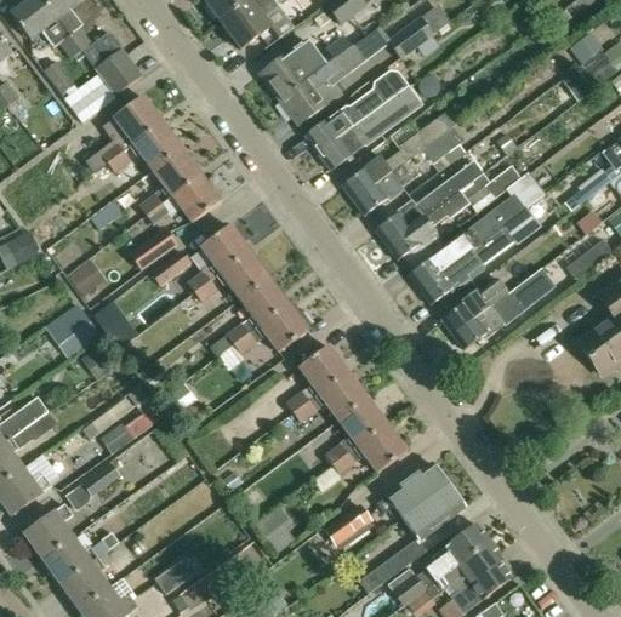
[(72,57),(80,50),(41,0),(26,0),(24,1),(23,0),(18,0),(10,6),(13,10),(10,13),(29,39),(43,29),(55,45),(60,41),(72,57)]
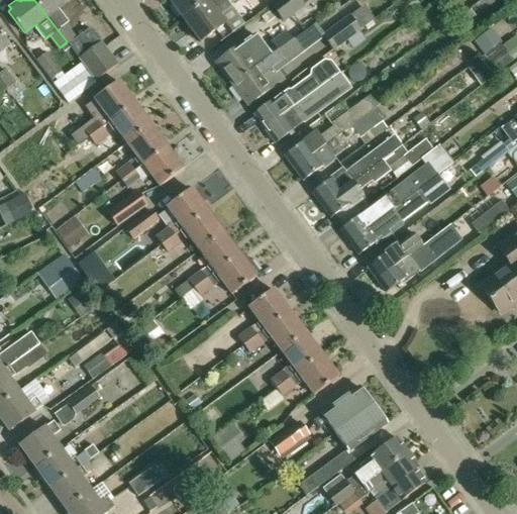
[(34,0),(67,41),(74,36),(64,23),(68,20),(58,7),(68,0),(34,0)]
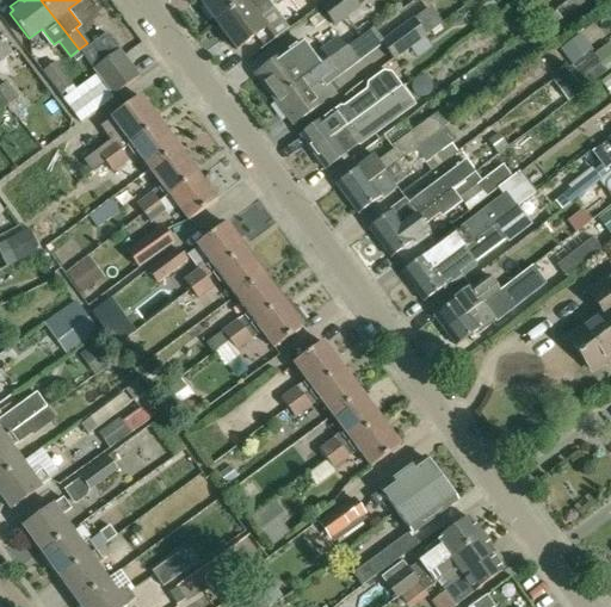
[(201,0),(216,20),(242,0),(201,0)]
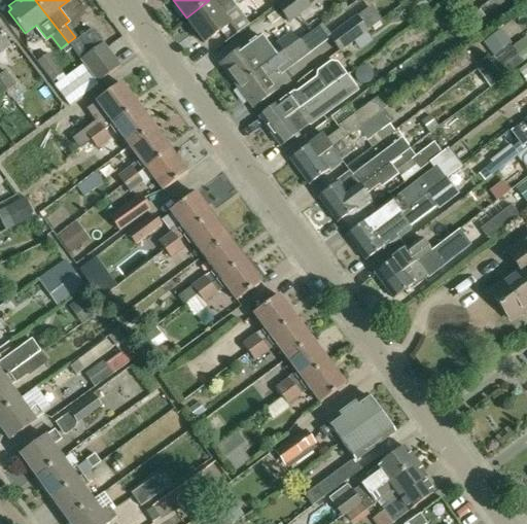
[(209,0),(186,18),(204,41),(230,22),(221,11),(233,2),(234,3),(238,0),(209,0)]
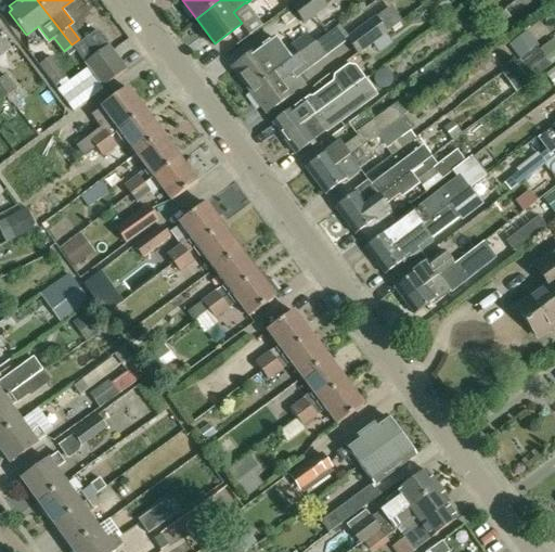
[(294,0),(289,3),(304,23),(327,5),(323,0),(294,0)]
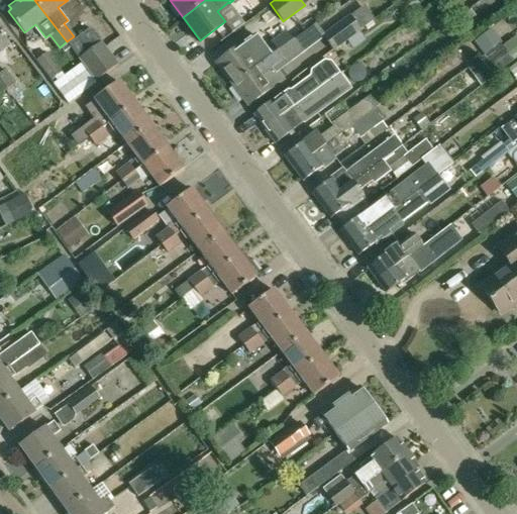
[(478,0),(477,1),(483,9),(494,1),(493,0),(478,0)]
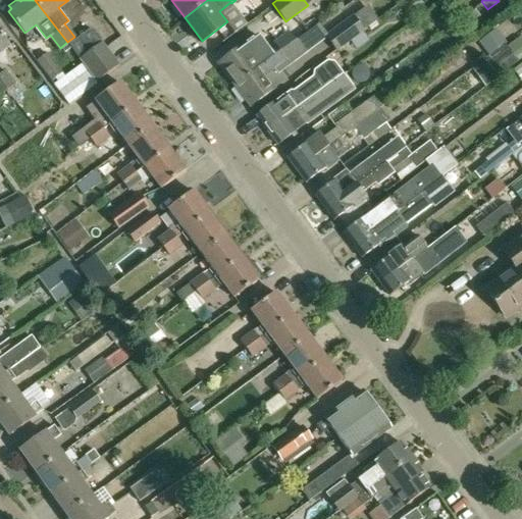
[(324,34),(335,50),(377,19),(366,3),(324,34)]
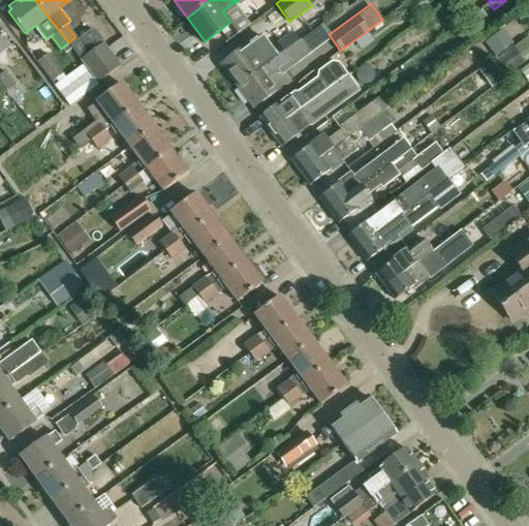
[(472,26),(487,16),(480,7),(466,18),(472,26)]
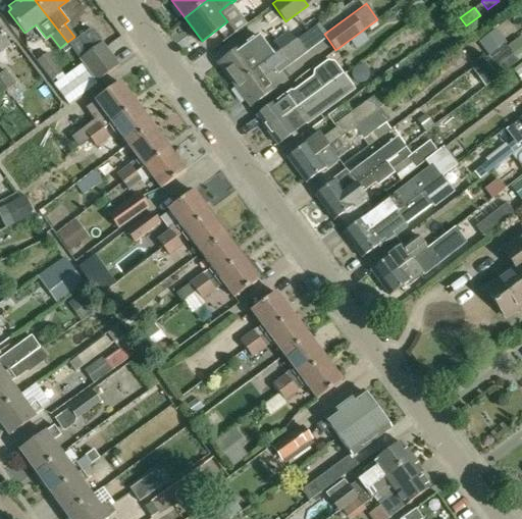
[(267,47),(258,33),(218,62),(235,84),(279,51),(280,50),(296,39),(289,31),(267,47)]
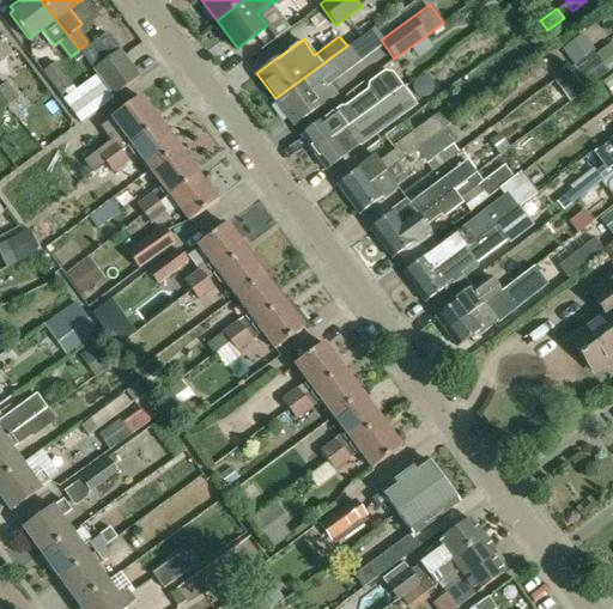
[(0,60),(10,53),(0,38),(0,60)]
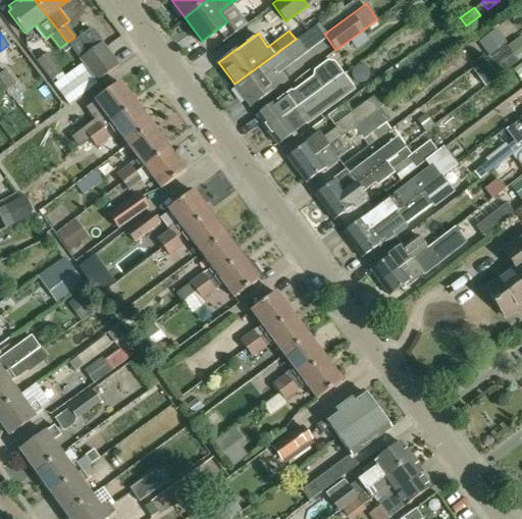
[(521,54),(521,39),(518,35),(486,60),(484,57),(471,67),(484,84),(521,54)]
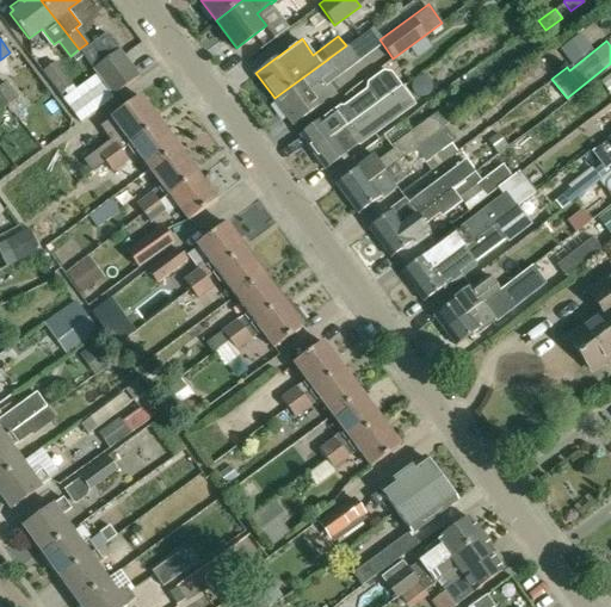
[(294,124),(322,103),(312,88),(327,76),(331,80),(357,61),(346,45),(328,59),(327,60),(275,98),(294,124)]
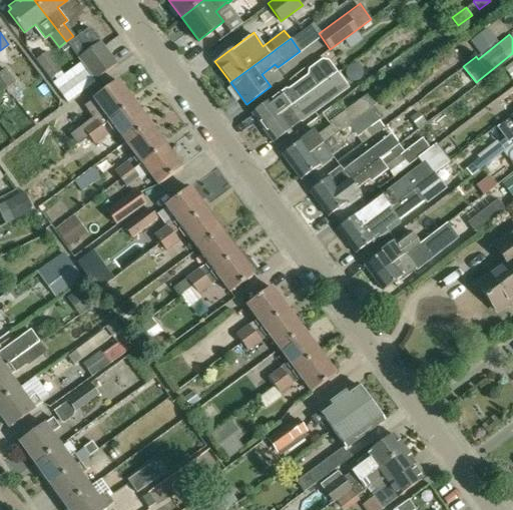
[(116,61),(103,44),(99,39),(77,56),(94,78),(116,61)]
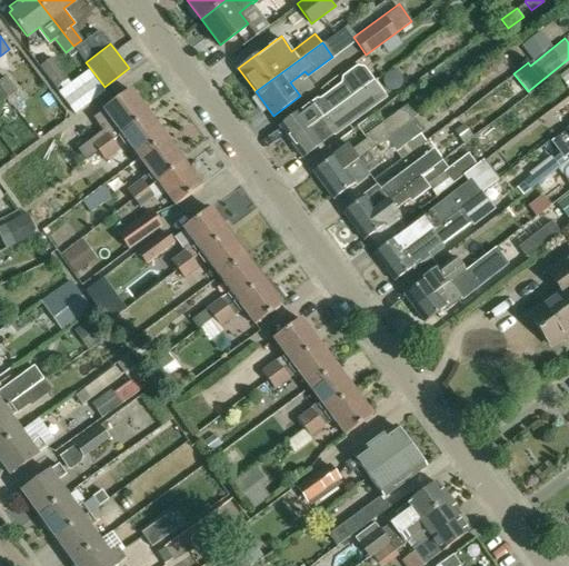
[(39,63),(56,86),(69,77),(52,55),(39,63)]
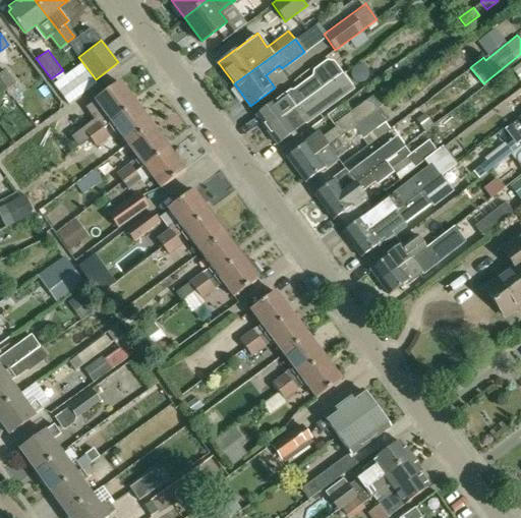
[(520,59),(512,67),(520,79),(520,59)]
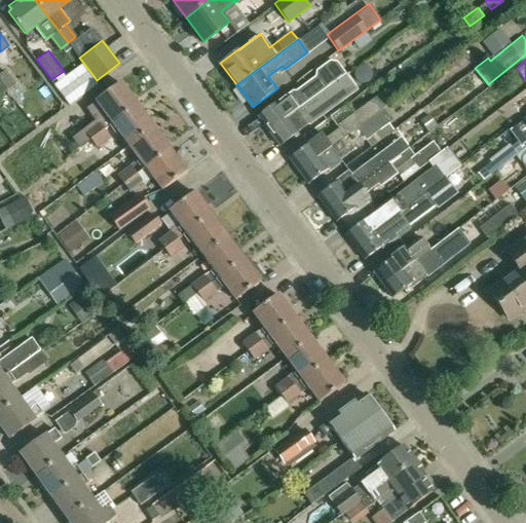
[(288,95),(287,95),(276,102),(258,115),(269,129),(308,101),(331,84),(345,74),(336,62),(330,61),(317,70),(316,76),(289,97),(288,95)]
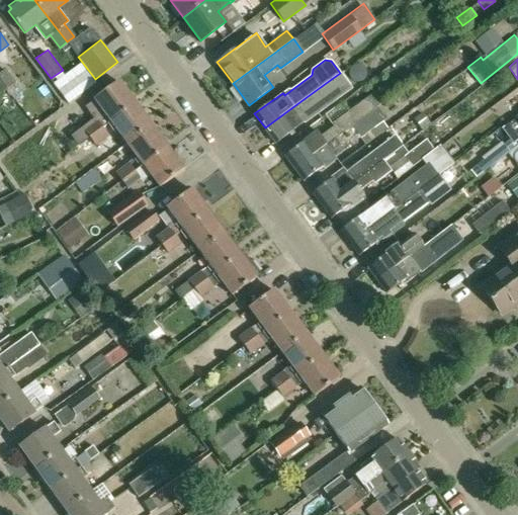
[(3,67),(0,69),(0,79),(6,87),(14,81),(3,67)]
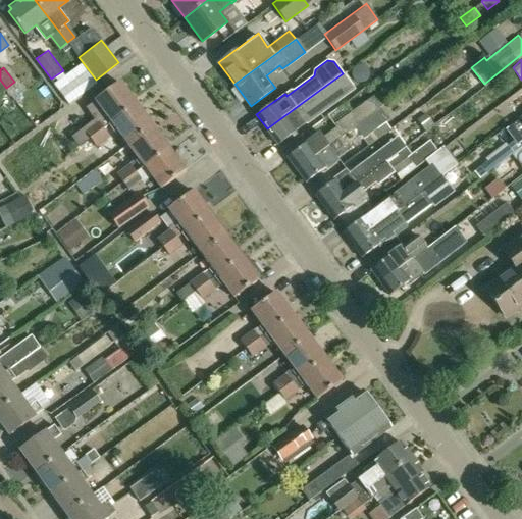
[(306,100),(267,128),(278,144),(297,131),(297,130),(353,88),(343,73),(328,84),(306,100)]
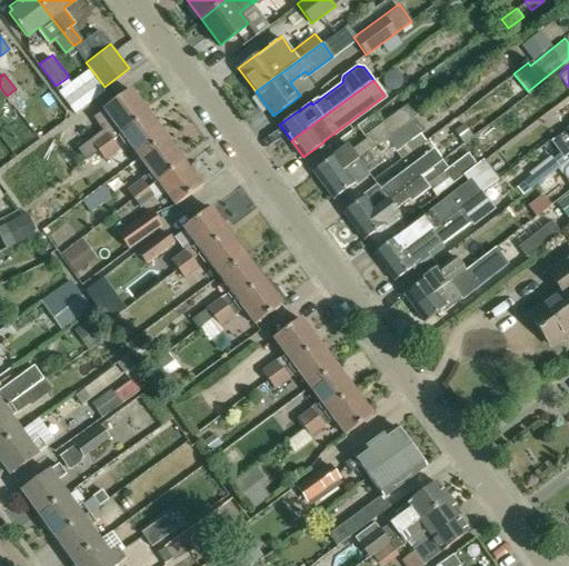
[(90,139),(78,148),(85,157),(86,156),(97,148),(97,149),(112,138),(119,132),(121,131),(148,111),(130,87),(130,88),(103,107),(105,108),(95,116),(105,129),(90,139)]
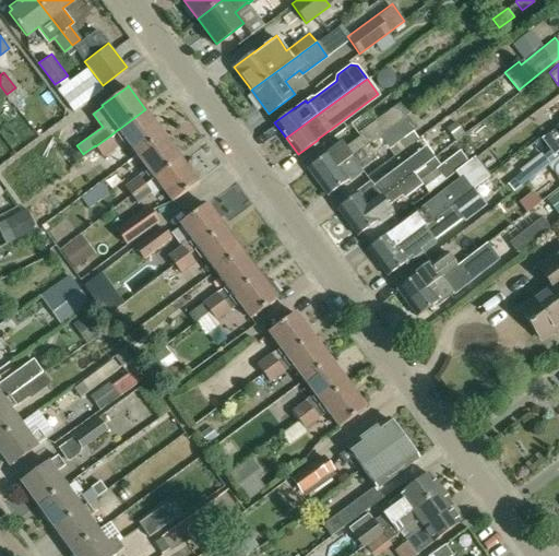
[(359,134),(345,145),(341,140),(328,150),(329,152),(308,167),(318,180),(353,155),(367,144),(379,134),(413,109),(405,98),(377,119),(368,109),(351,122),(357,131),(359,134)]
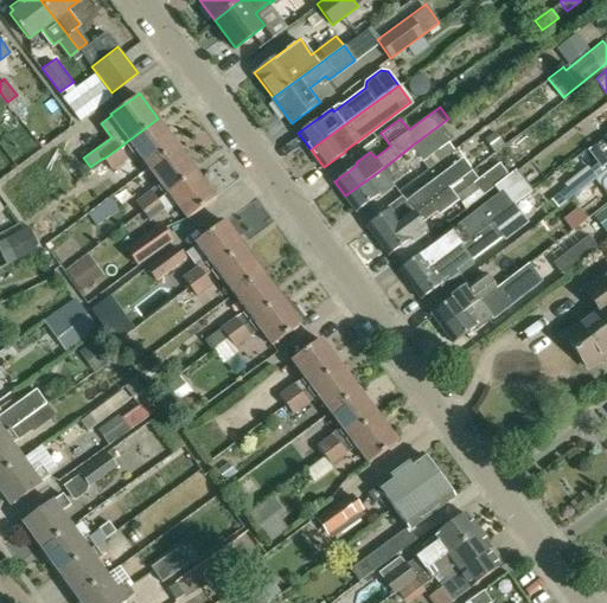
[(158,119),(129,140),(135,148),(148,166),(177,145),(158,119)]
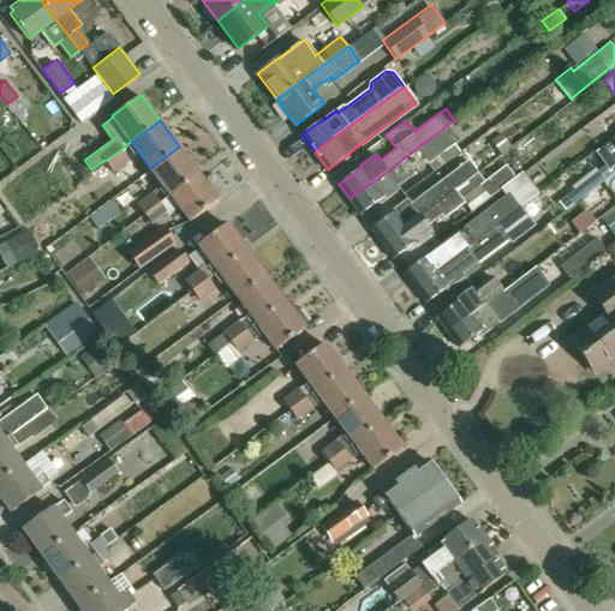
[(407,175),(453,141),(445,130),(418,149),(417,148),(404,159),(388,171),(350,198),(360,213),(383,197),(384,198),(400,187),(394,179),(405,172),(407,175)]
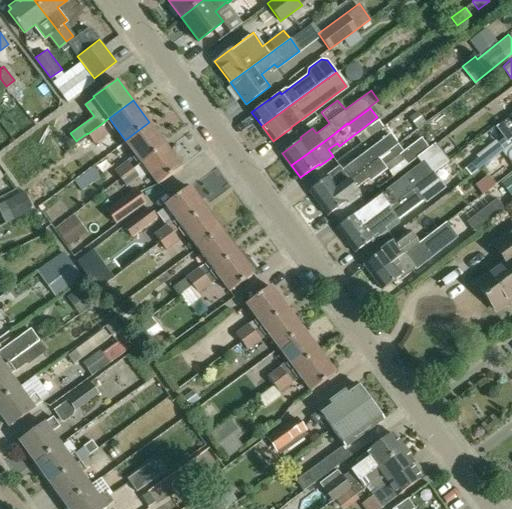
[(125,140),(135,153),(113,168),(120,177),(133,167),(141,161),(165,143),(149,122),(125,140)]
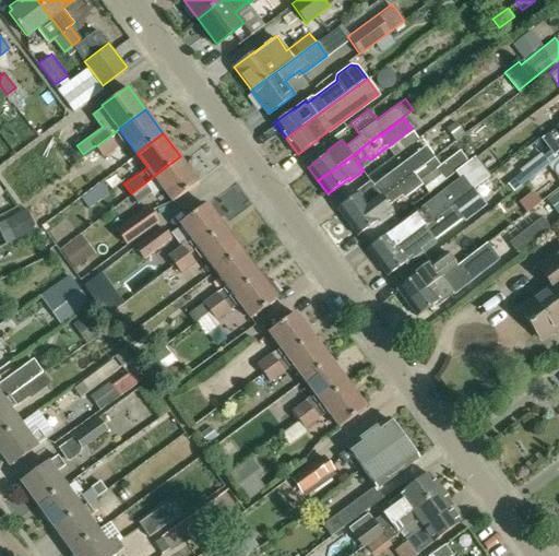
[(110,135),(95,146),(103,155),(117,145),(110,135)]
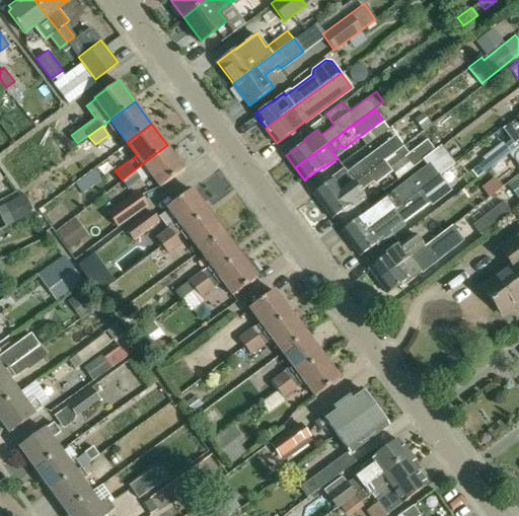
[(332,178),(313,193),(322,205),(355,181),(384,159),(401,146),(401,145),(394,136),(383,144),(382,143),(347,170),(344,167),(331,176),(332,178)]
